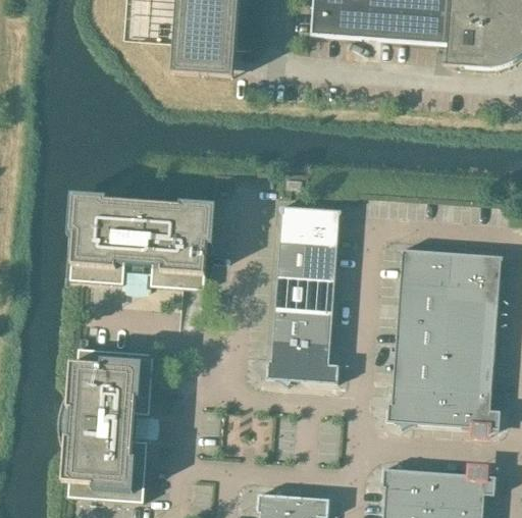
[(176,0),(173,44),(171,73),(232,78),(235,49),(239,0),(176,0)]
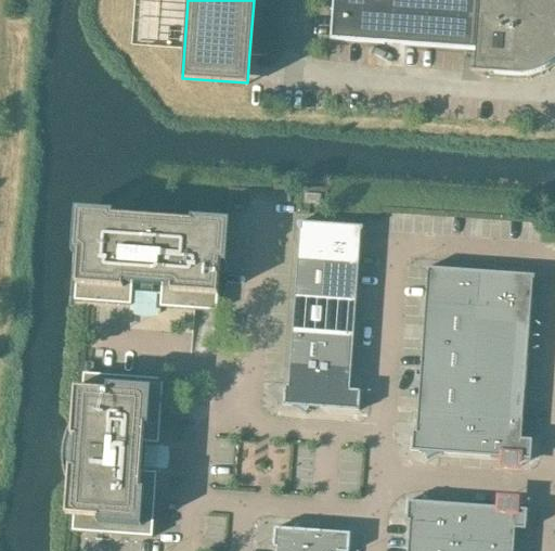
[(332,0),(330,37),(475,47),(474,68),(507,72),(514,72),(526,72),(538,68),(549,63),(553,59),(554,56),(554,0),(332,0)]
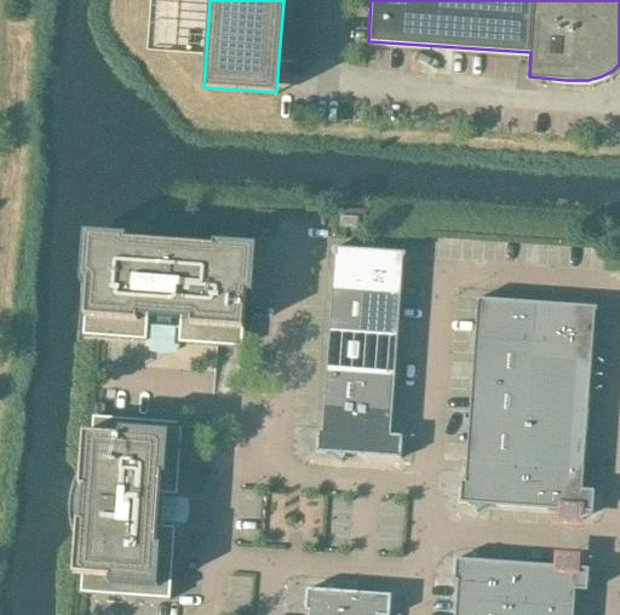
[(343,224),(344,213),(331,213),(329,223),(343,224)]
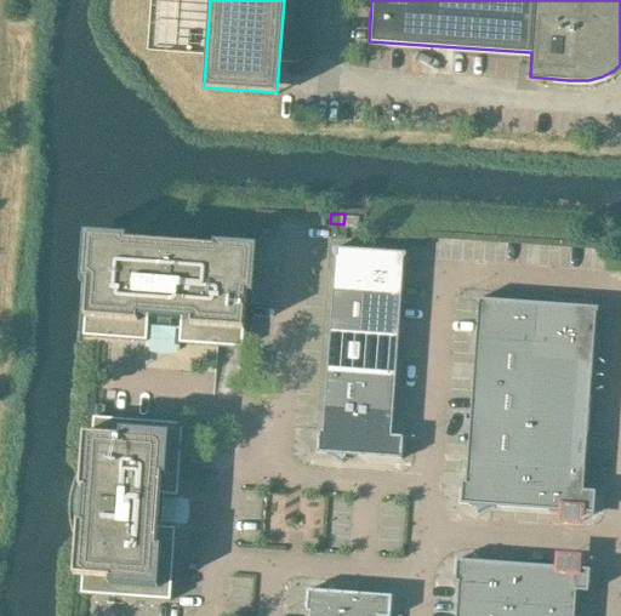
[(246,291),(252,292),(256,243),(214,240),(212,244),(126,238),(126,233),(84,231),(80,279),(86,280),(83,334),(144,337),(147,315),(155,317),(155,325),(169,326),(170,318),(180,318),(178,340),(241,344),(246,291)]
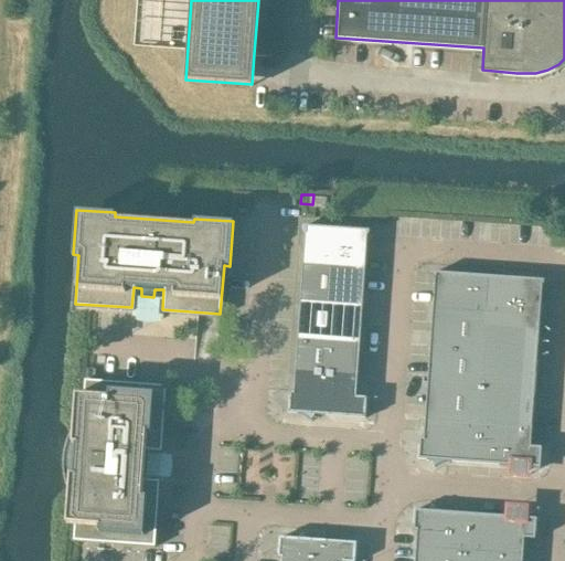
[(365,265),(368,236),(368,232),(369,232),(369,228),(304,223),(302,232),(305,232),(302,261),(365,265)]
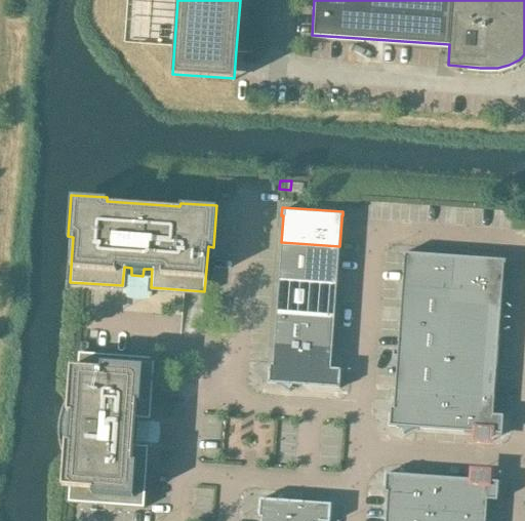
[(336,281),(339,246),(281,242),(278,277),(336,281)]
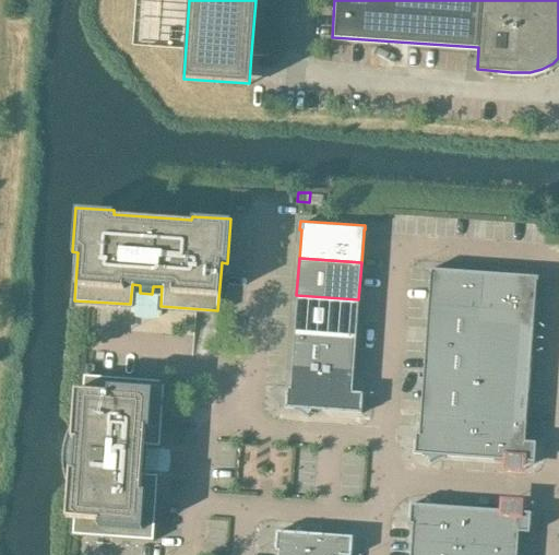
[(537,279),(538,274),(429,267),(428,271),(430,271),(418,432),(415,432),(414,451),(426,452),(429,459),(441,453),(507,458),(516,465),(521,459),(534,460),(535,440),(524,439),(536,279),(537,279)]
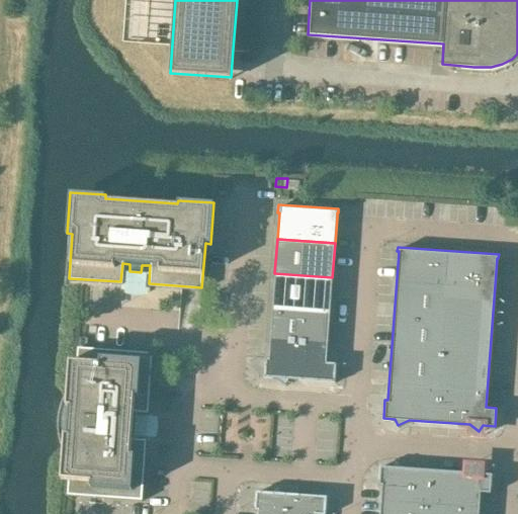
[(329,312),(332,277),(274,273),(272,308),(329,312)]
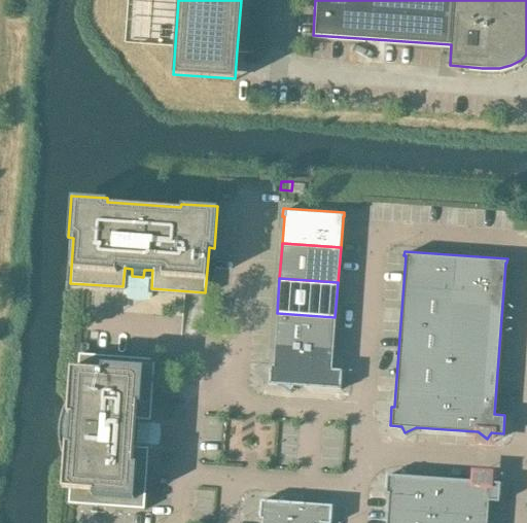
[(332,351),(335,317),(277,313),(275,347),(332,351)]
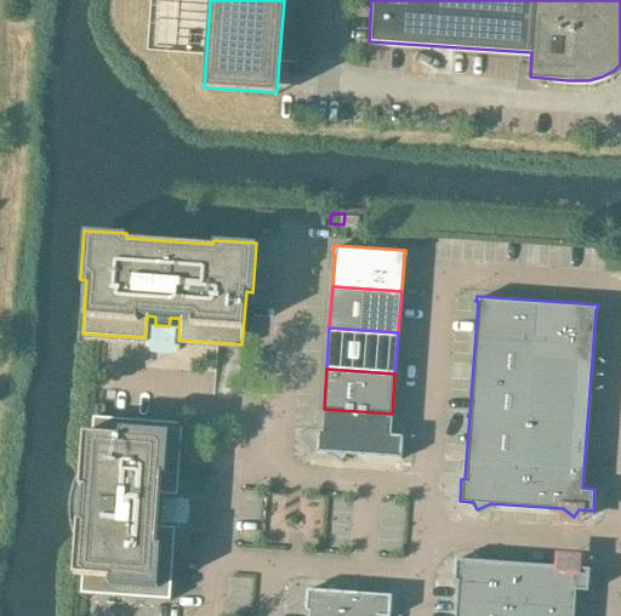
[(391,433),(392,414),(324,409),(323,428),(318,428),(317,450),(331,451),(342,458),(347,452),(402,456),(403,433),(391,433)]
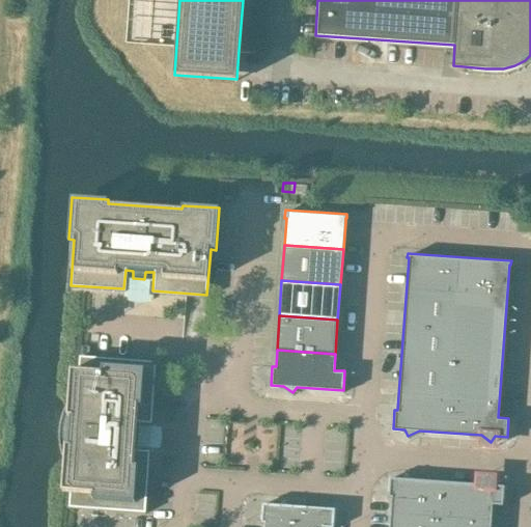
[(156,360),(89,355),(80,354),(79,369),(71,368),(68,398),(66,403),(61,415),(59,428),(59,442),(62,454),(64,460),(62,490),(70,491),(68,505),(145,510),(149,449),(134,448),(134,440),(139,441),(140,420),(151,421),(156,360)]
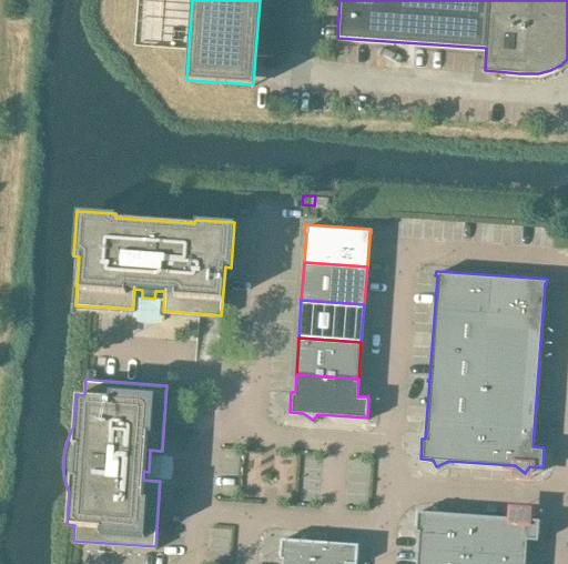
[(511,516),(445,512),(444,512),(434,504),(429,511),(416,510),(415,531),(418,531),(416,563),(524,563),(526,539),(537,540),(539,519),(526,517),(523,511),(511,516)]
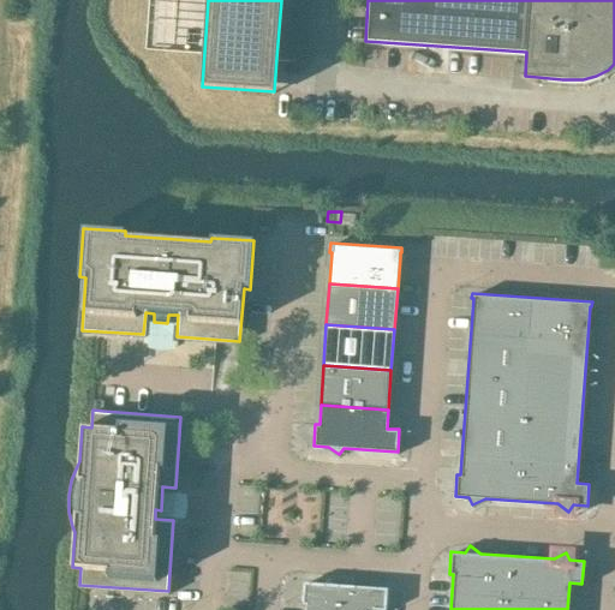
[(305,609),(374,609),(375,609),(386,609),(387,587),(334,584),(330,576),(317,582),(304,581),(302,603),(306,604),(305,609)]
